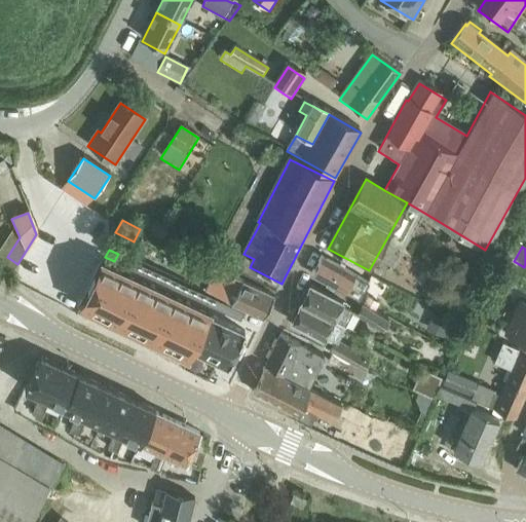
[(118,254),(114,261),(123,266),(127,258),(118,254)]
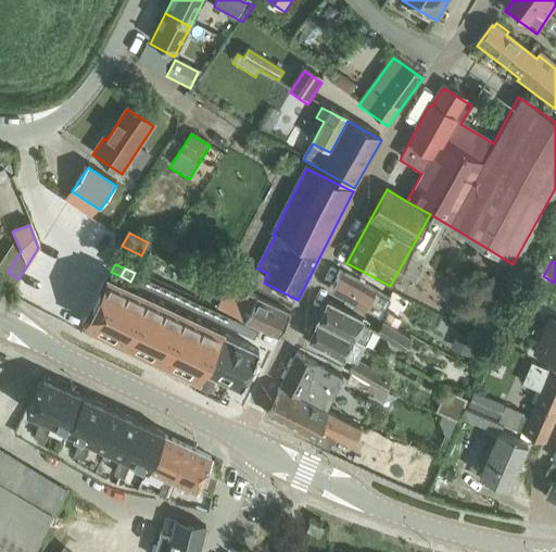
[(214,276),(211,284),(227,291),(231,283),(234,277),(217,271),(214,276)]
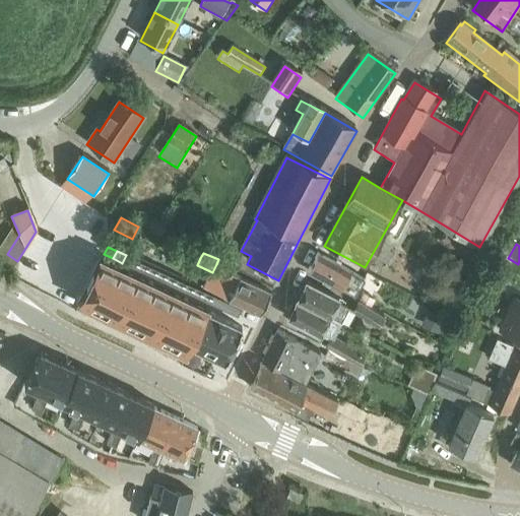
[(126,255),(122,263),(131,267),(135,260),(126,255)]
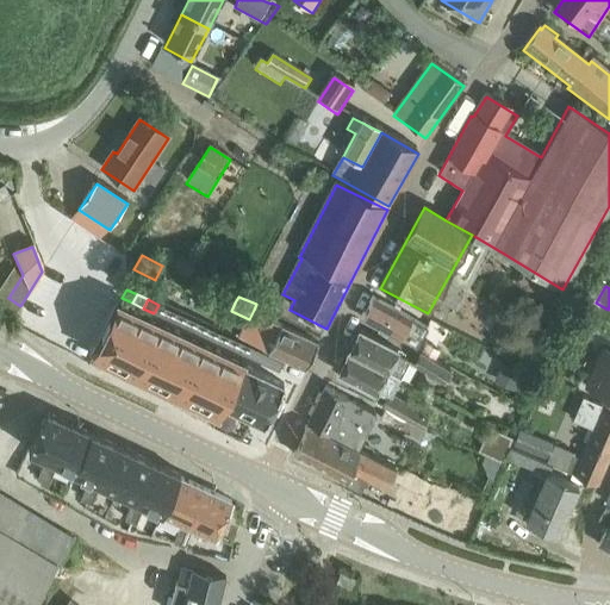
[(416,350),(427,330),(373,300),(361,322),(416,350)]
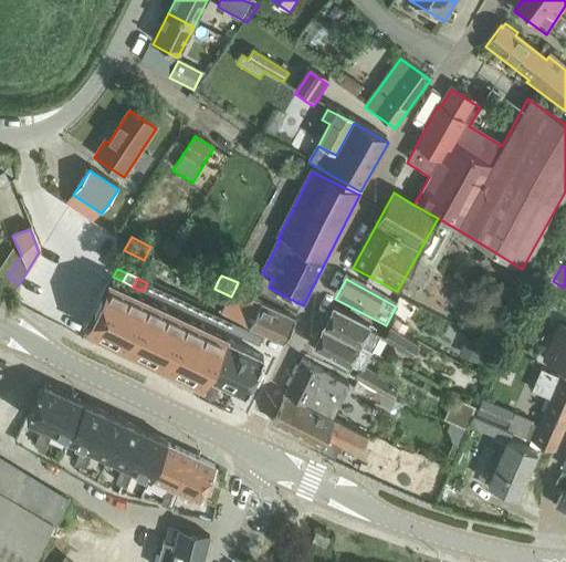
[(147,283),(143,291),(153,295),(157,288),(147,283)]
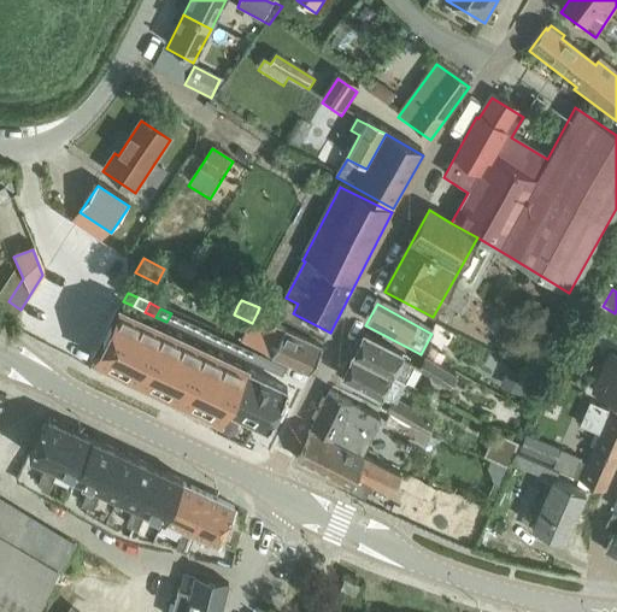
[(119,310),(94,363),(221,424),(225,413),(266,433),(268,433),(275,418),(280,406),(287,393),(286,392),(246,372),(246,371),(119,310)]
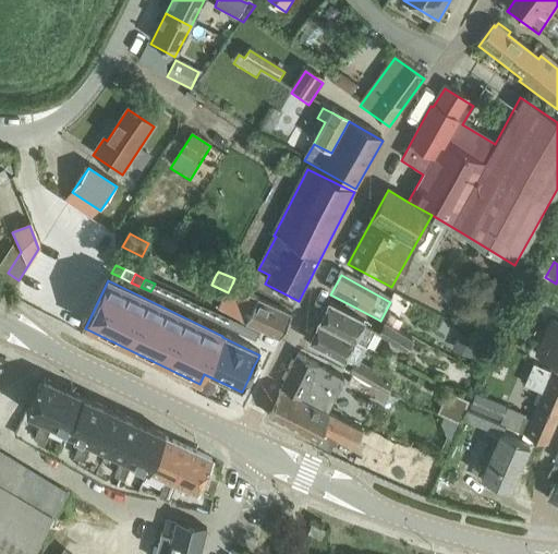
[(155,284),(150,291),(160,297),(165,289),(155,284)]
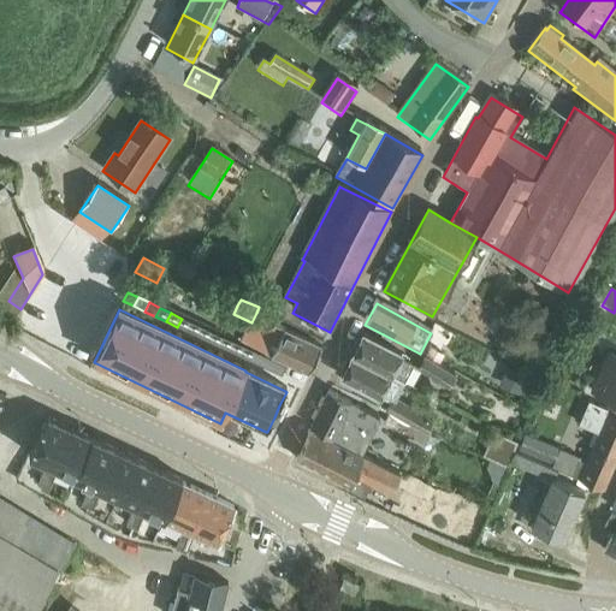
[(252,322),(242,343),(264,353),(309,375),(321,350),(276,327),(272,326),(273,321),(256,313),(252,322)]
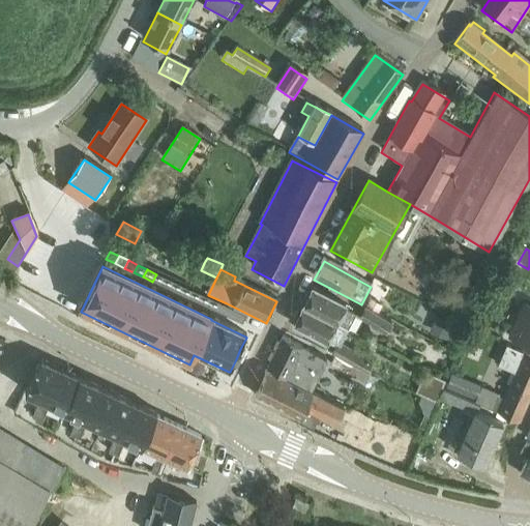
[(156,274),(152,282),(162,286),(166,279),(156,274)]
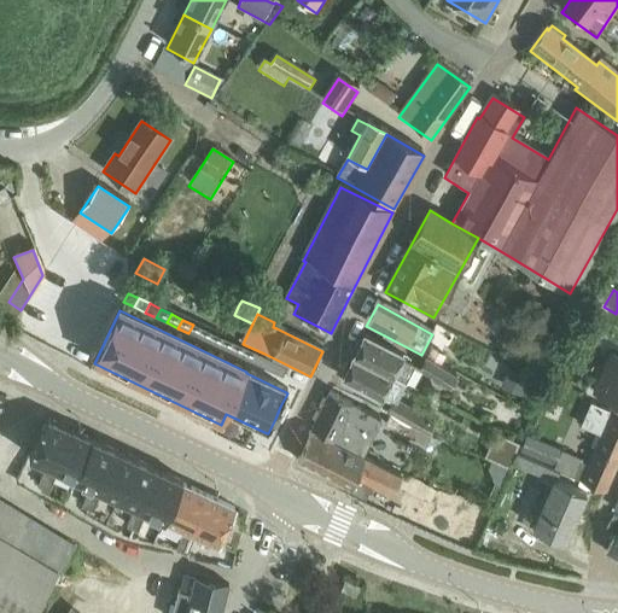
[(193,325),(188,333),(199,339),(204,330),(193,325)]
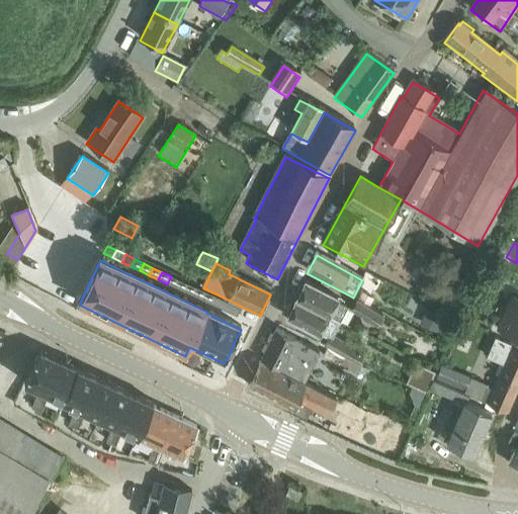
[(171,276),(167,284),(176,288),(180,281),(171,276)]
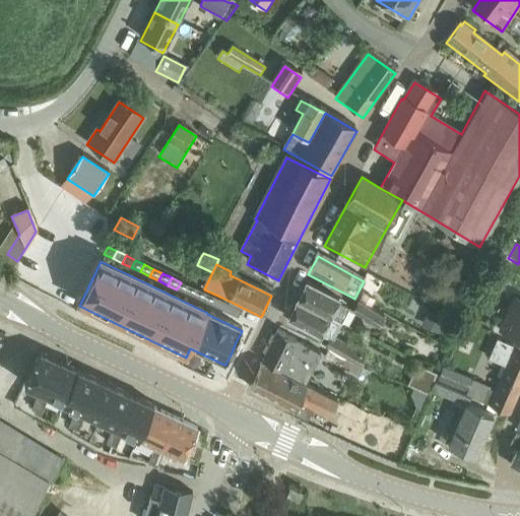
[(181,282),(177,289),(186,294),(190,286),(181,282)]
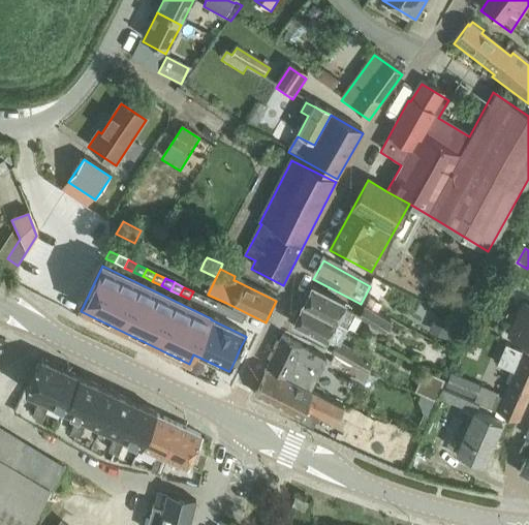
[(302,308),(346,331),(353,317),(342,311),(344,307),(311,289),(302,308)]
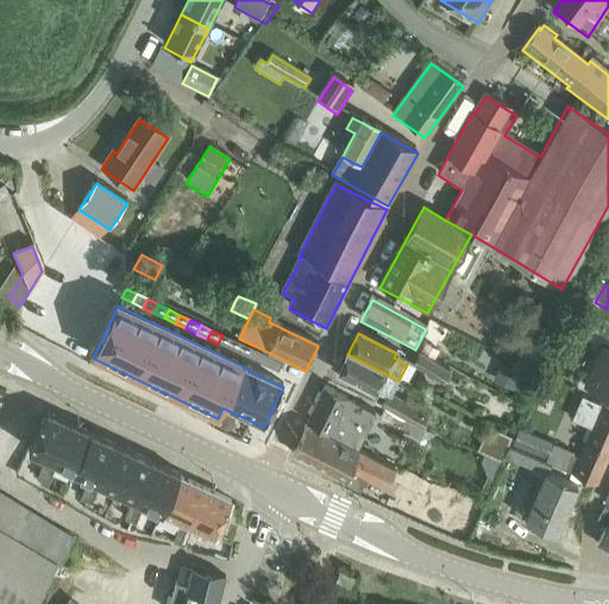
[(223,335),(218,344),(228,350),(233,340),(223,335)]
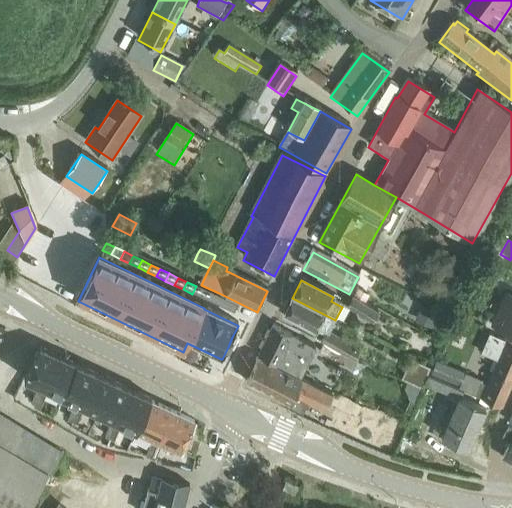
[(196,286),(192,294),(201,298),(204,291),(196,286)]
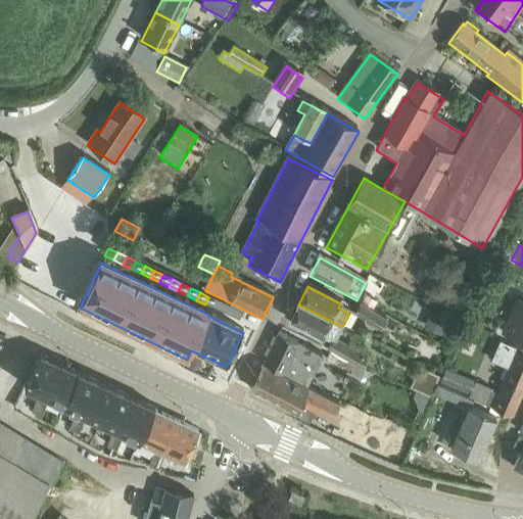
[(374,310),(377,302),(366,297),(363,304),(374,310)]
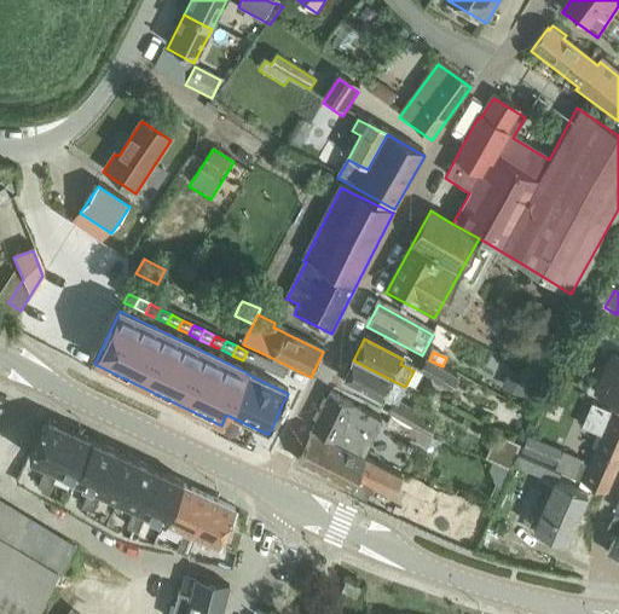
[(426,359),(418,372),(451,391),(458,377),(426,359)]
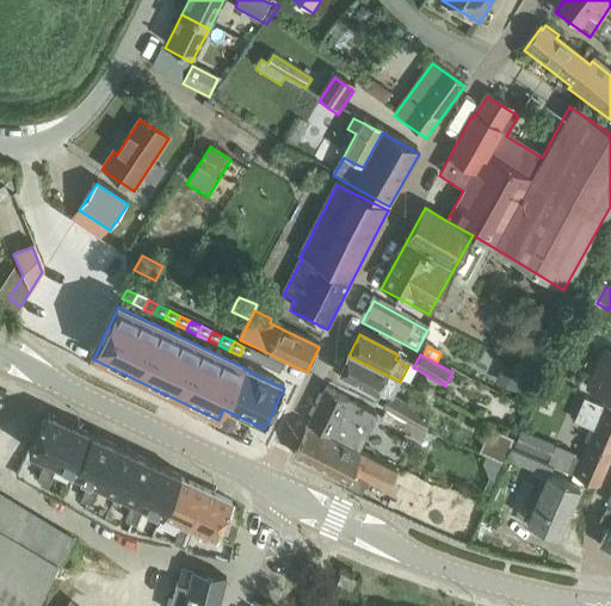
[(377,394),(387,399),(382,408),(389,410),(383,422),(423,443),(427,432),(421,430),(430,415),(393,396),(400,382),(349,356),(338,376),(375,396),(377,394)]
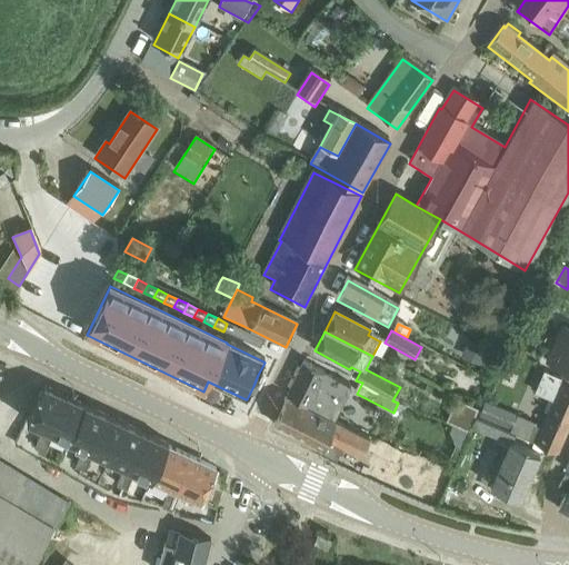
[(548,363),(568,372),(568,335),(561,331),(548,363)]
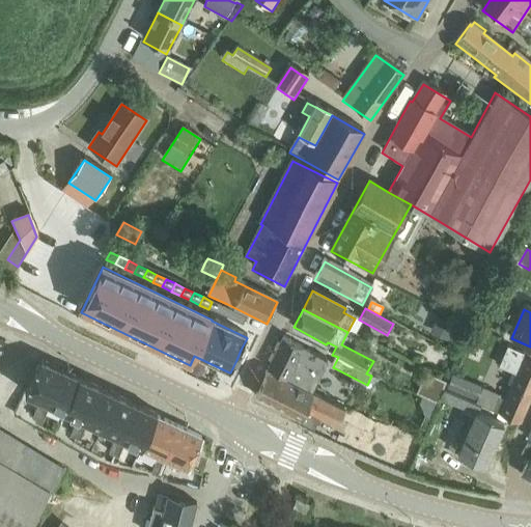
[(439,320),(431,334),(449,341),(455,327),(439,320)]
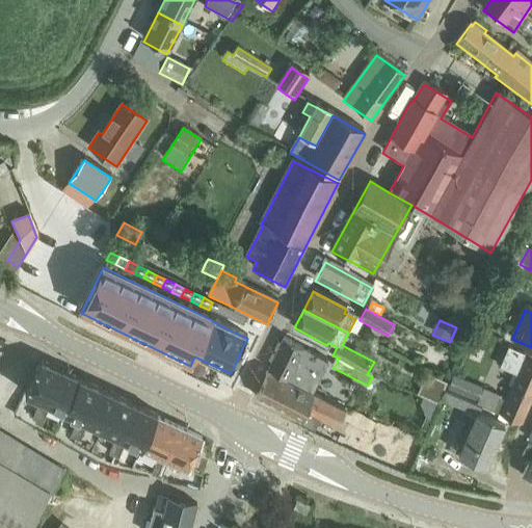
[(455,332),(451,343),(463,348),(468,337),(455,332)]
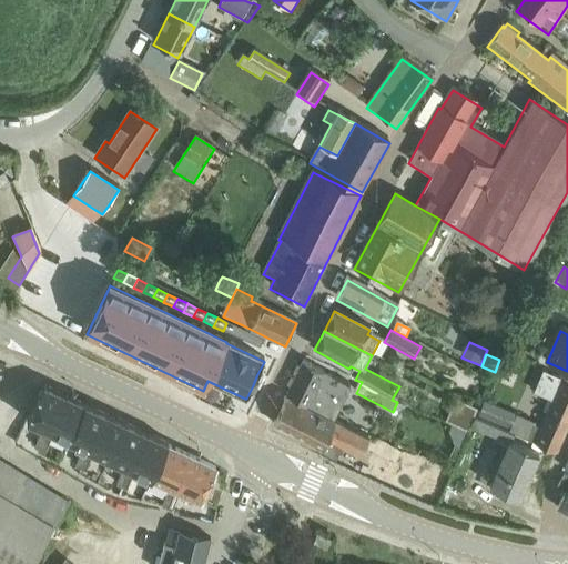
[(348,388),(304,364),(303,364),(290,390),(286,395),(332,419),(348,388)]
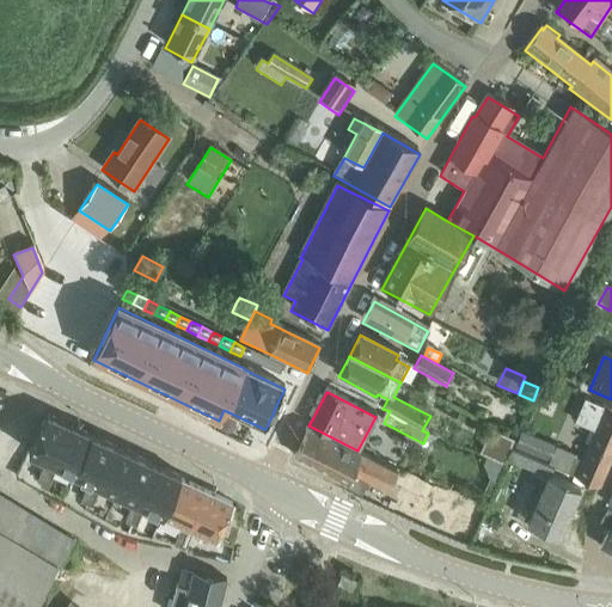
[(515,449),(550,465),(549,467),(600,490),(611,460),(611,414),(586,403),(576,425),(595,434),(582,464),(576,461),(577,459),(557,451),(557,449),(521,434),(515,449)]
